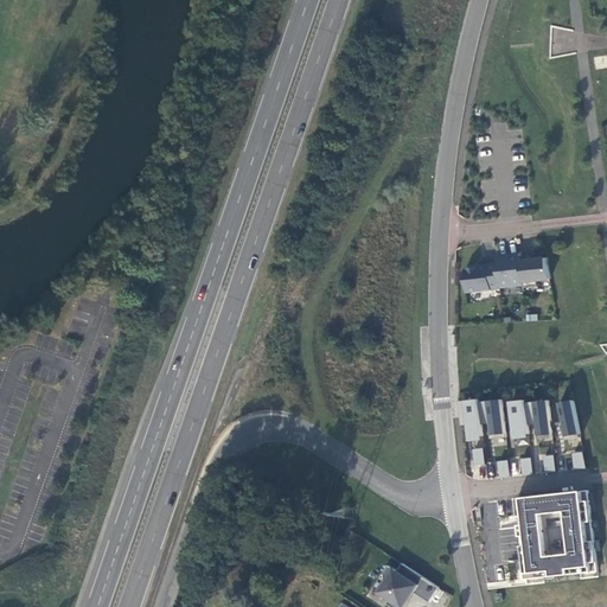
[(521,253),(497,255),(498,262),(500,287),(524,285),(521,255),(521,253)]
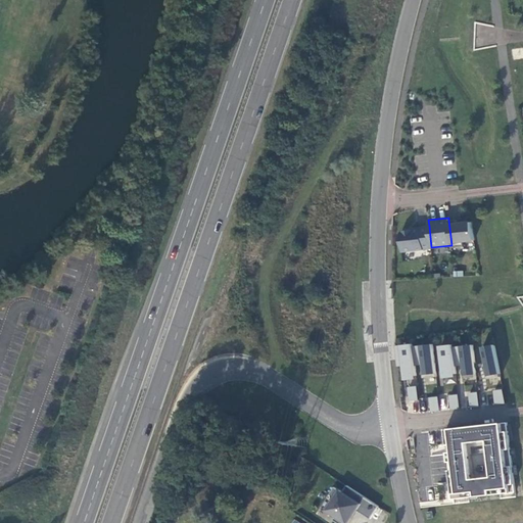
[(462,224),(458,224),(458,219),(448,220),(452,245),(452,247),(464,246),(464,241),(475,240),(471,222),(462,222),(462,224)]
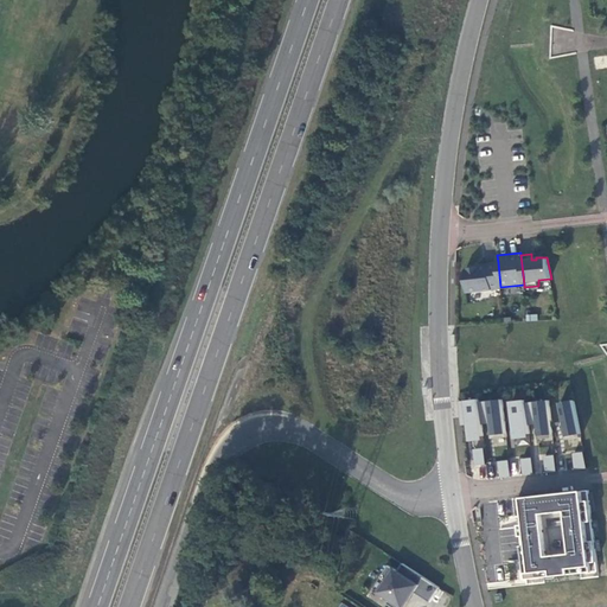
[(465,272),(467,292),(500,288),(500,287),(498,262),(475,264),(477,266),(467,267),(465,272)]
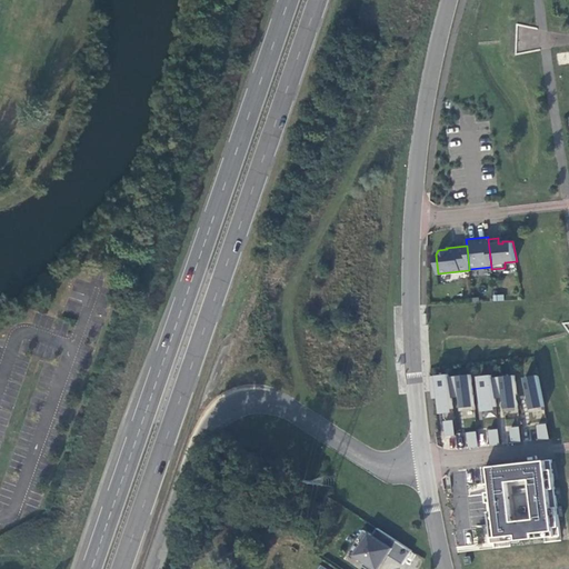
[(450,375),(431,376),(432,396),(440,395),(440,397),(441,410),(453,408),(451,392),(450,377),(450,375)]
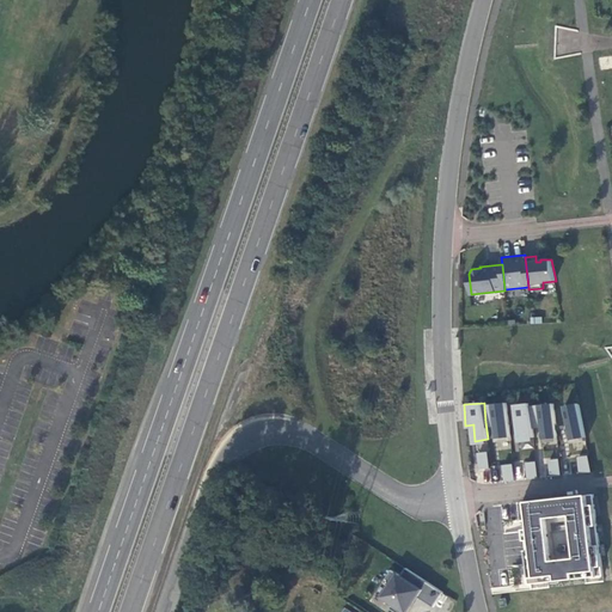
[(510,436),(507,403),(484,405),(485,422),(495,421),(497,438),(510,436)]
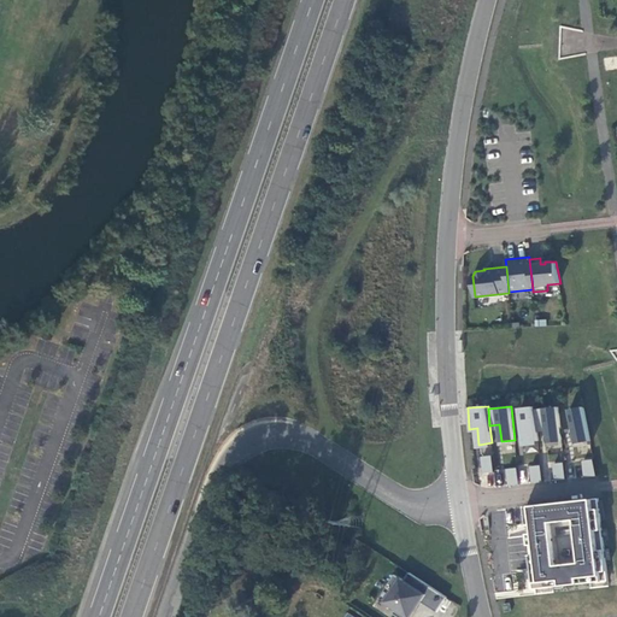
[(535,406),(521,407),(524,442),(539,441),(538,432),(538,427),(535,410),(535,406)]
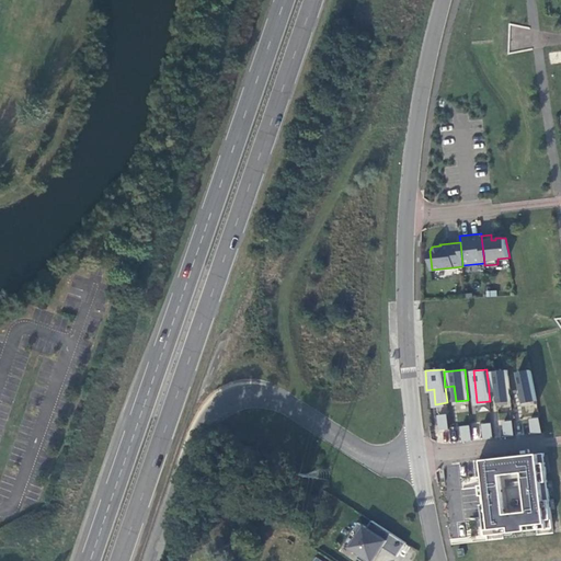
[(489,388),(496,387),(497,391),(499,402),(512,401),(507,369),(487,373),(489,388)]
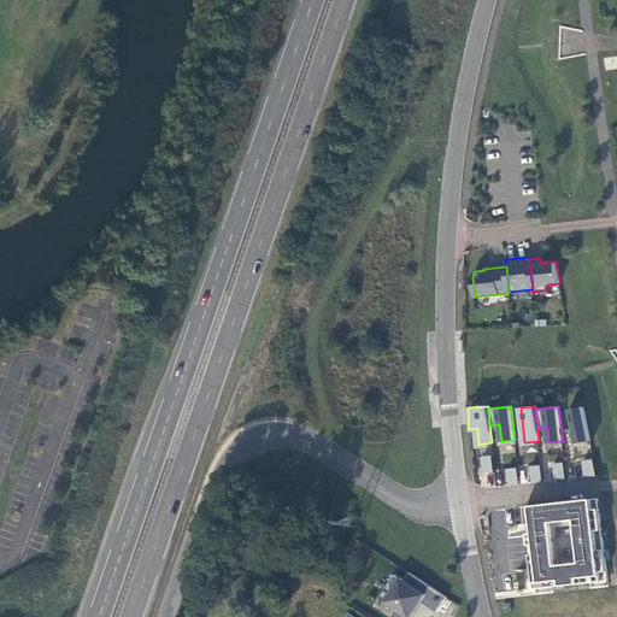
[(583,406),(570,409),(576,444),(591,440),(583,406)]
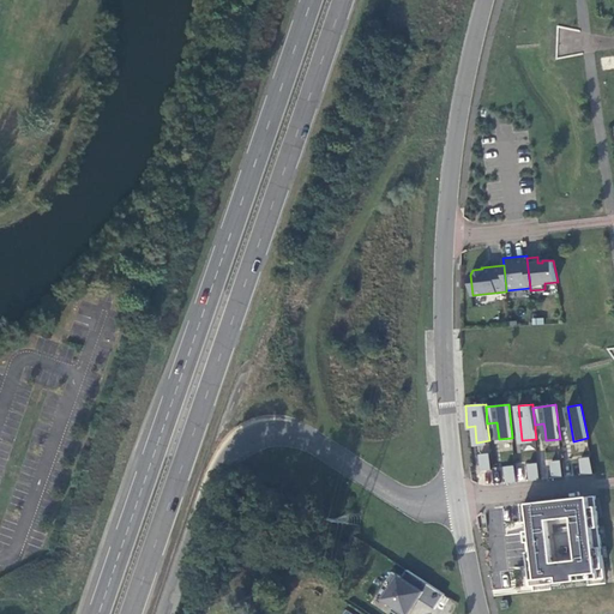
[(492,457),(481,458),(483,474),(493,473),(492,457)]
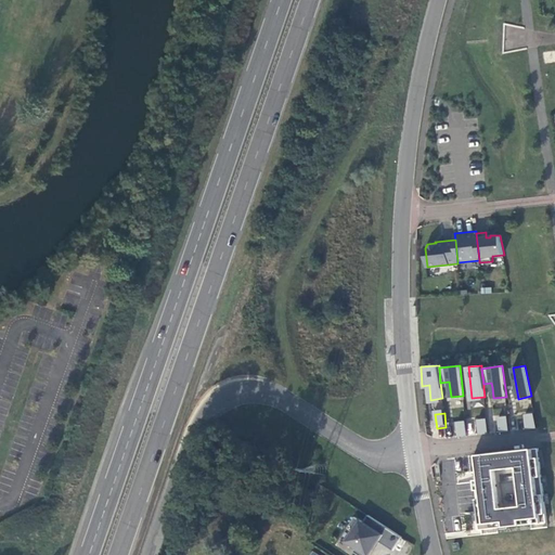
[(534,413),(525,414),(527,428),(538,427),(534,413)]
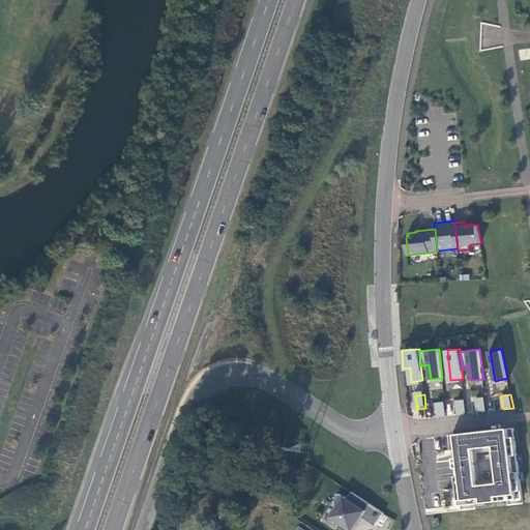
[(486,398),(476,399),(478,412),(487,411),(486,398)]
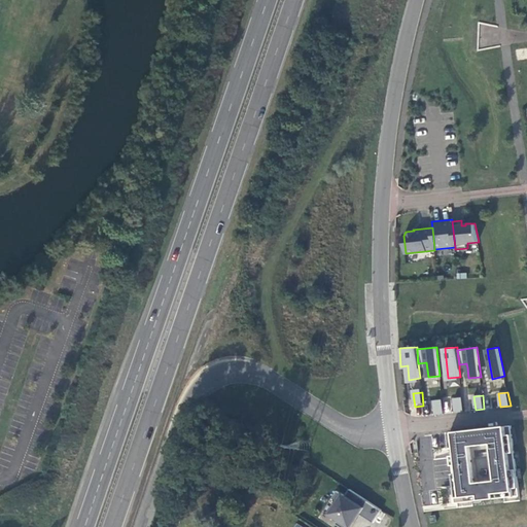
[(462,396),(454,398),(455,412),(464,411),(462,396)]
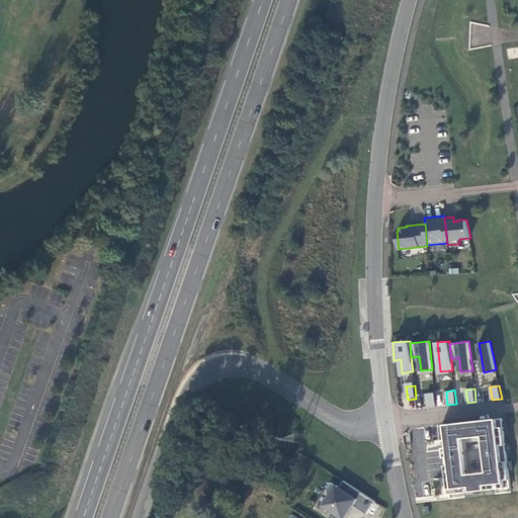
[(437,406),(435,393),(426,394),(428,407),(437,406)]
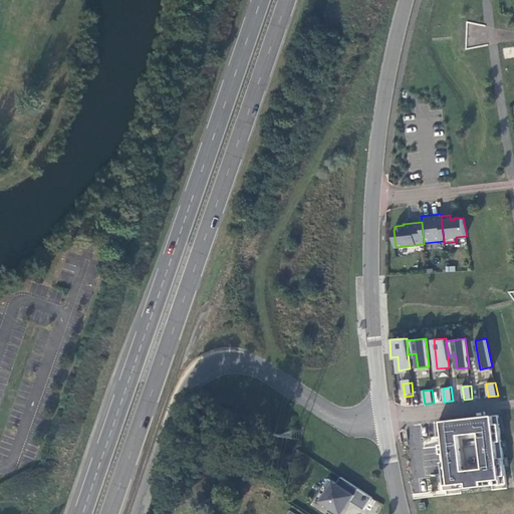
[(506,484),(499,415),(438,422),(443,463),(448,462),(450,472),(444,473),(446,490),(506,484)]
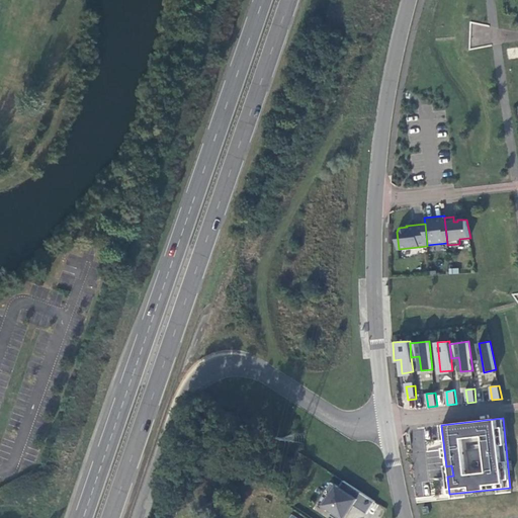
[(367,514),(376,501),(345,481),(340,487),(333,482),(326,493),(331,496),(325,505),(334,511),(331,515),(336,517),(343,517),(350,508),(355,505),(367,514)]
